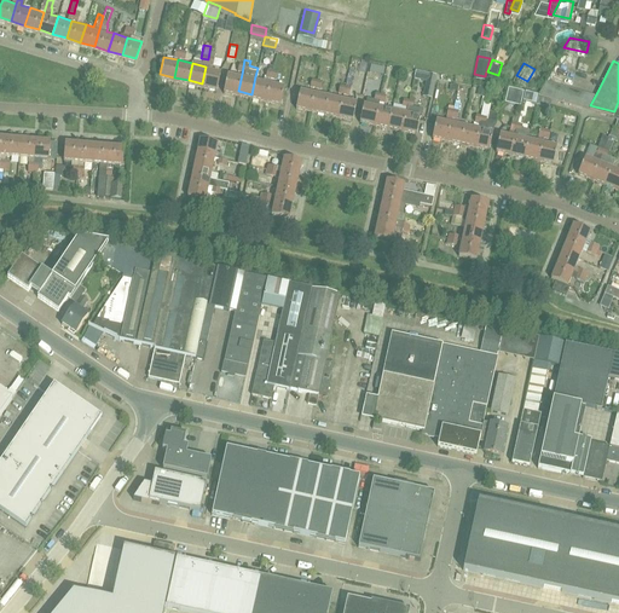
[(432,92),(434,76),(435,75),(437,70),(427,68),(416,65),(415,69),(414,74),(427,76),(424,90),(432,92)]
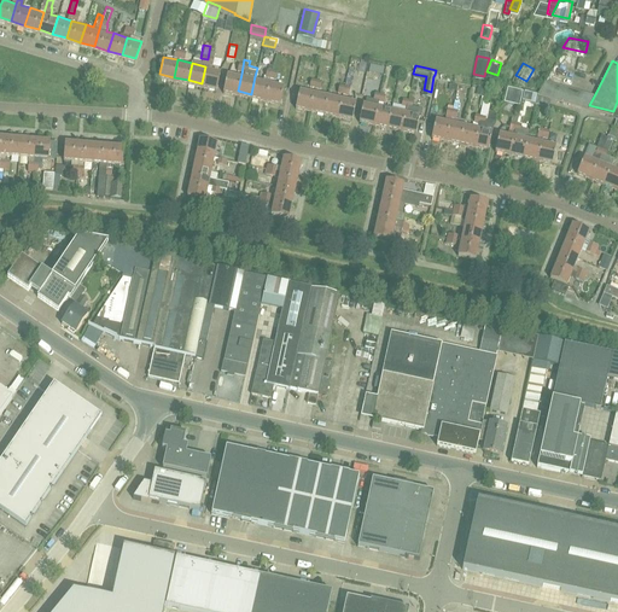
[(205,66),(202,83),(216,87),(220,69),(213,68),(205,66)]
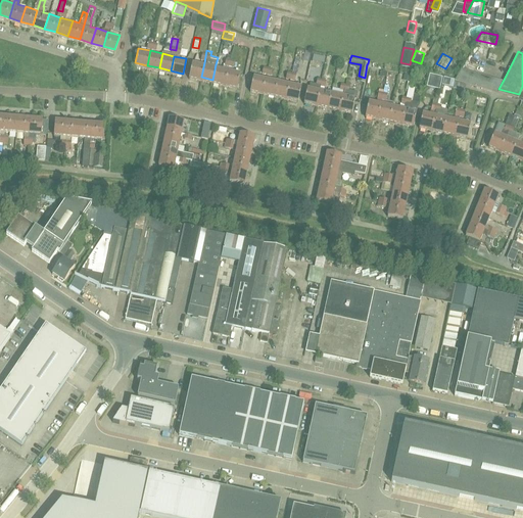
[(189,75),(201,77),(204,62),(192,59),(189,75)]
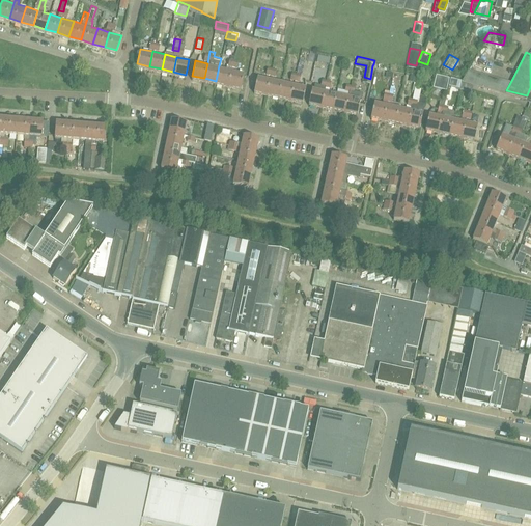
[(225,67),(219,65),(216,81),(228,83),(231,68),(225,67)]
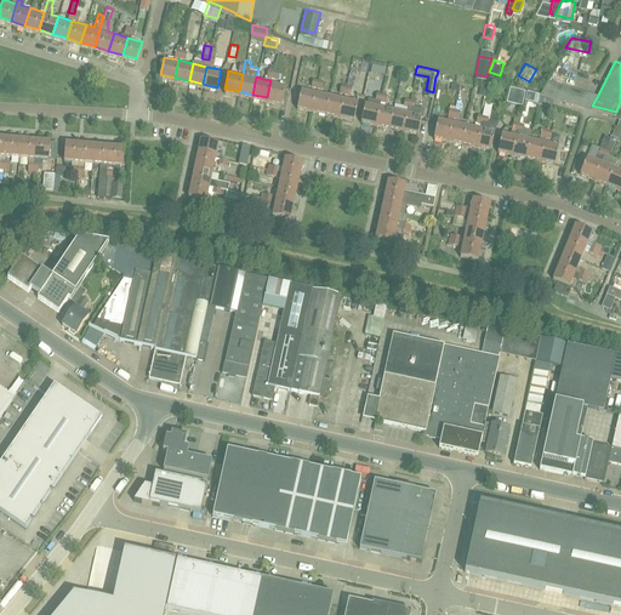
[(329,92),(322,91),(325,78),(318,77),(317,83),(314,90),(311,107),(325,110),(329,92)]
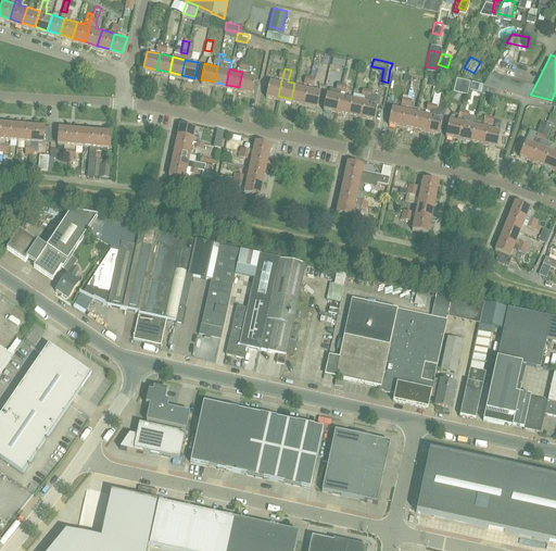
[(491,69),(483,80),(490,83),(497,71),(491,69)]
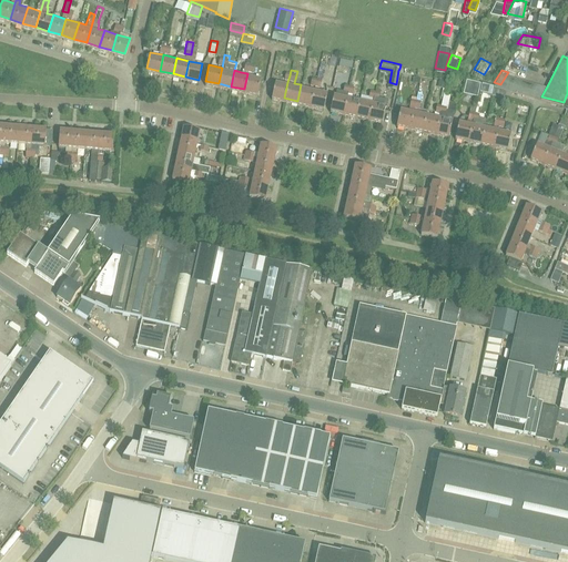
[(508,72),(500,84),(508,87),(515,74),(508,72)]
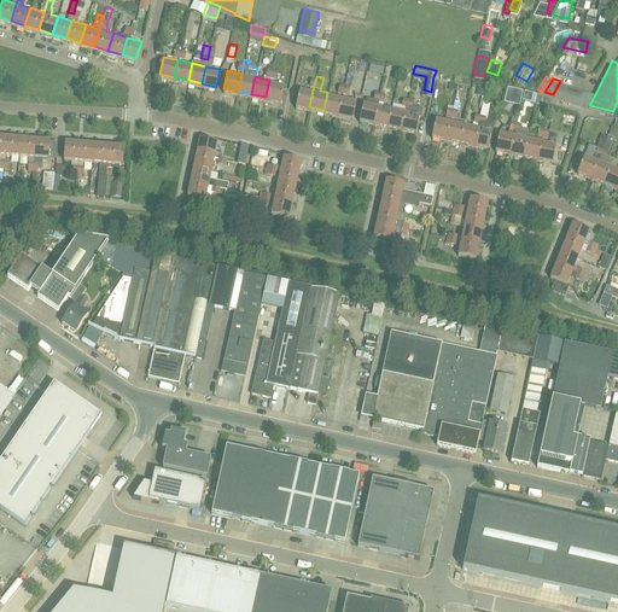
[(269,80),(266,97),(280,100),(284,83),(269,80)]
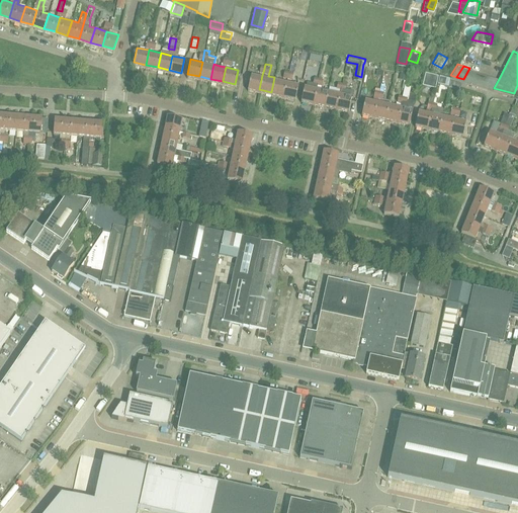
[(437,71),(425,68),(422,77),(435,80),(437,71)]
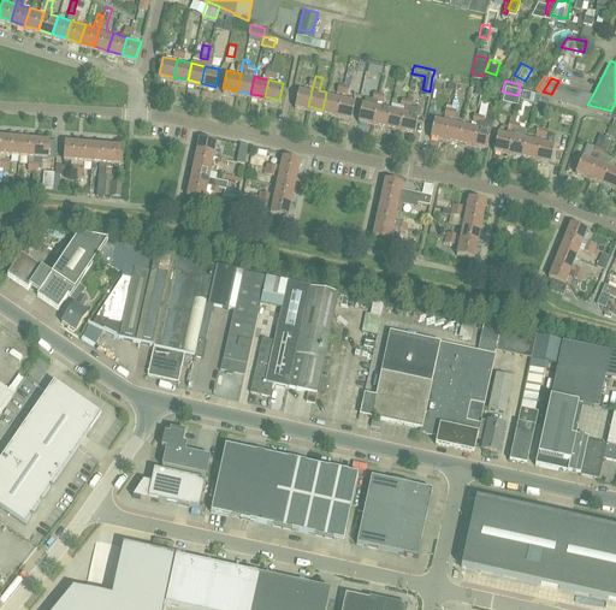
[(558,81),(551,94),(558,95),(566,83),(558,81)]
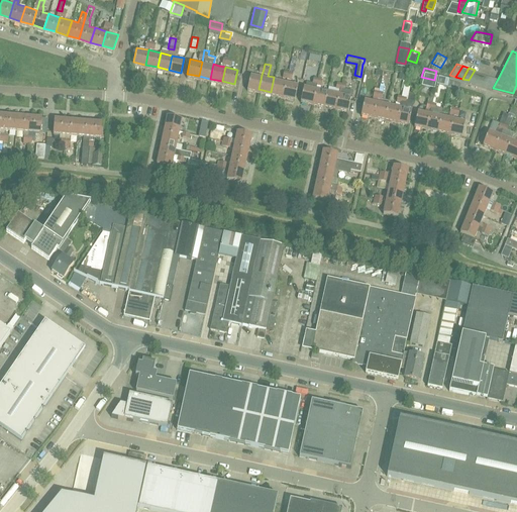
[(475,70),(469,80),(475,82),(481,71),(475,70)]
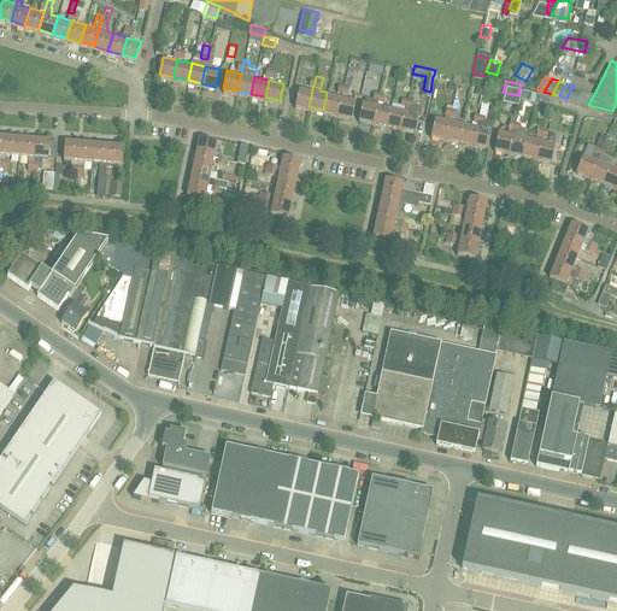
[(574,84),(566,98),(574,100),(581,87),(574,84)]
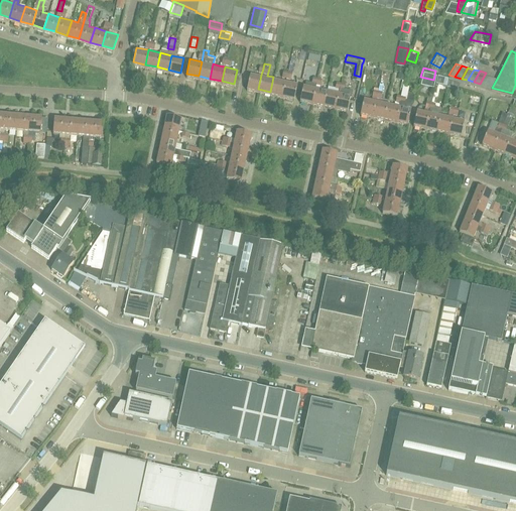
[(258,89),(261,75),(250,72),(246,87),(258,89)]
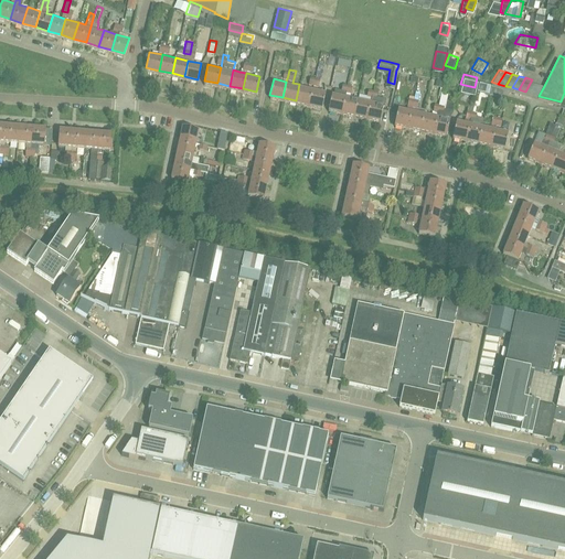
[(479,78),(477,87),(489,90),(489,89),(490,87),(491,83),(491,82),(479,78)]
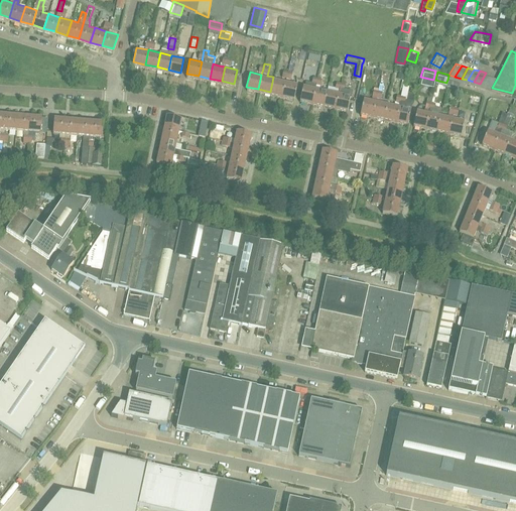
[(486,73),(480,84),(486,86),(492,75),(486,73)]
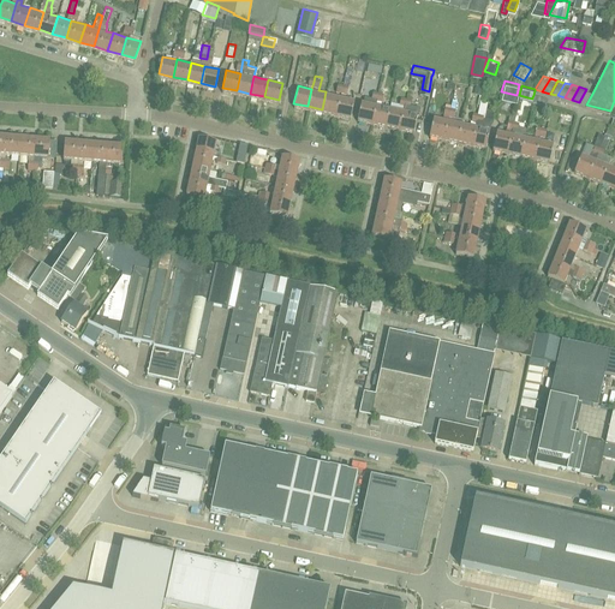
[(586,89),(579,102),(586,105),(593,91),(586,89)]
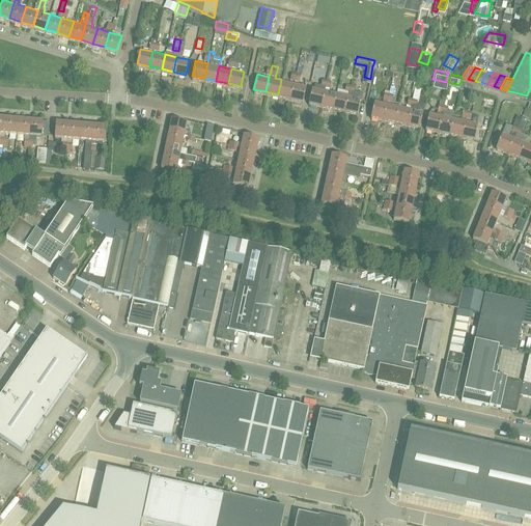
[(473,81),(462,78),(460,82),(459,84),(471,88),(473,81)]
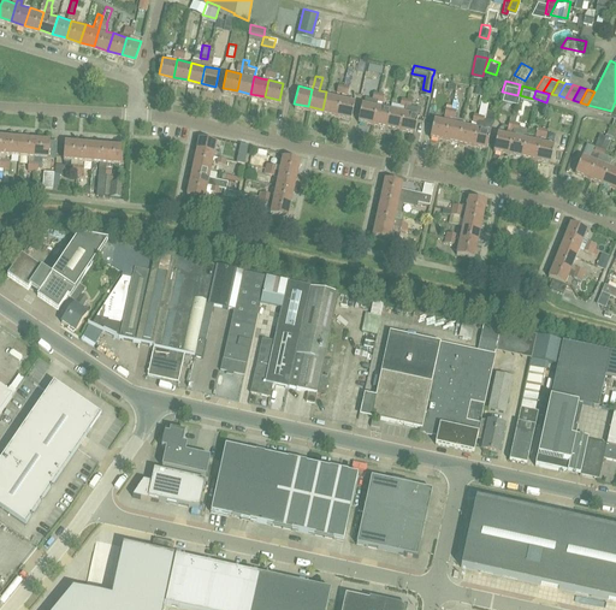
[(337,112),(341,95),(326,92),(323,110),(337,112)]
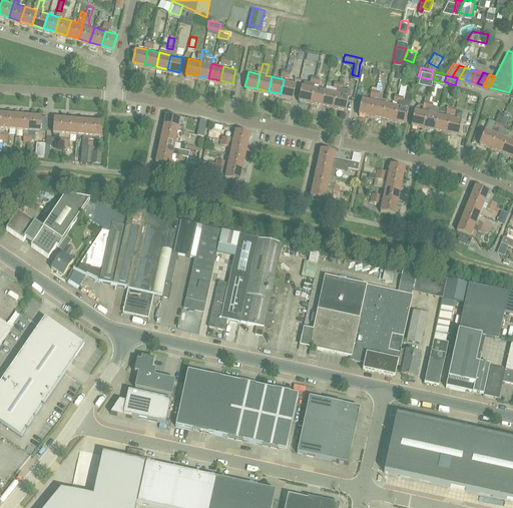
[(337,91),(334,105),(345,108),(348,93),(349,88),(350,86),(342,84),(344,78),(339,77),(339,79),(338,85),(337,91)]
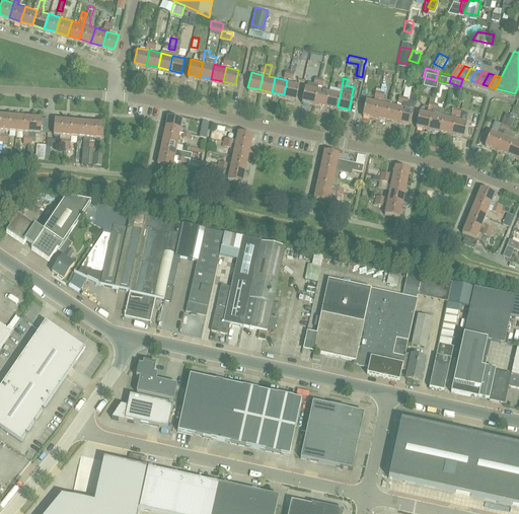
[(287,80),(284,94),(296,97),(299,83),(287,80)]
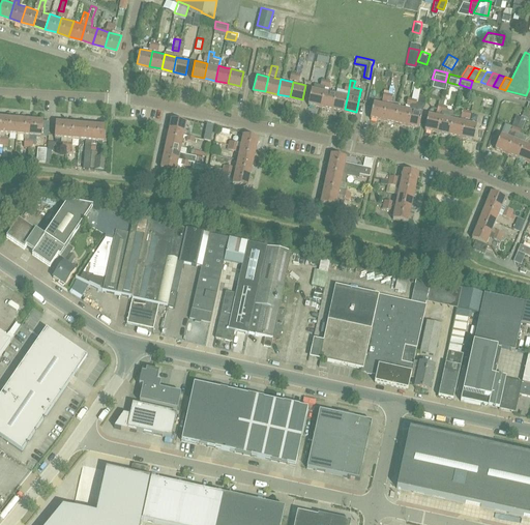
[(418,125),(421,110),(423,100),(417,98),(420,85),(414,84),(412,95),(409,108),(406,122),(418,125)]
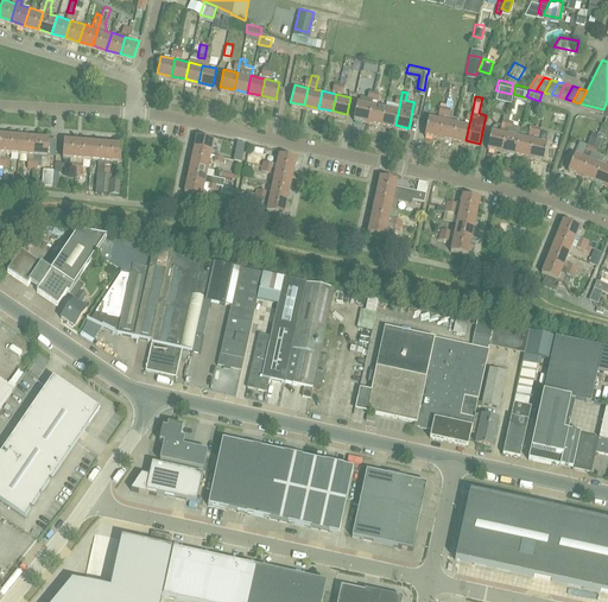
[(356,99),(353,115),(367,119),(371,101),(363,100),(356,99)]
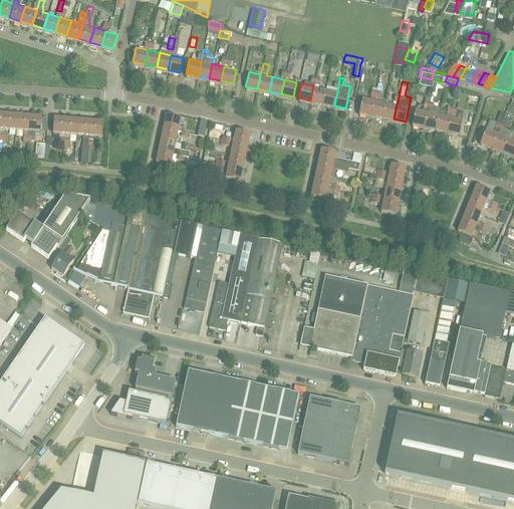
[(313,85),(310,100),(322,102),(325,88),(319,87),(313,85)]
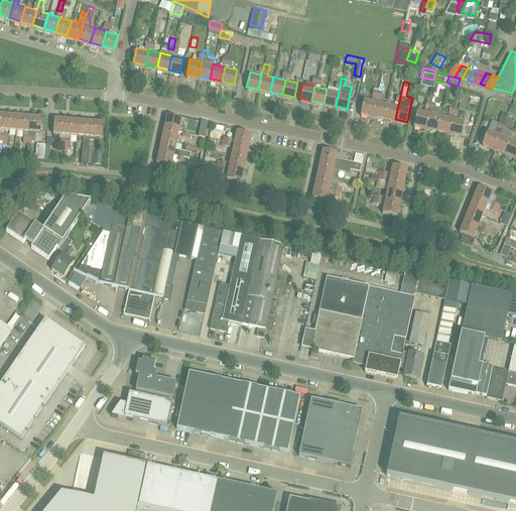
[(327,89),(324,103),(336,106),(339,92),(327,89)]
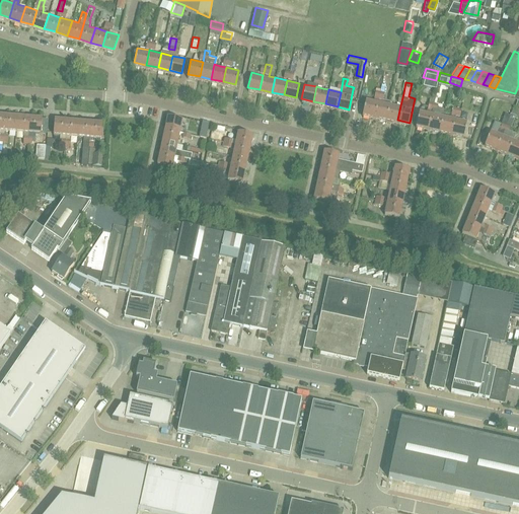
[(400,105),(403,93),(397,92),(395,103),(389,102),(386,117),(397,120),(400,105)]
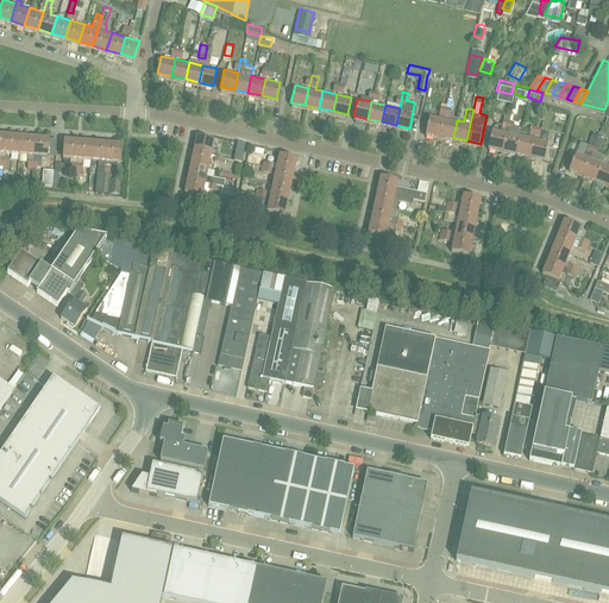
[(507,124),(508,117),(509,111),(503,108),(498,130),(491,127),(488,145),(502,148),(506,131),(507,124)]
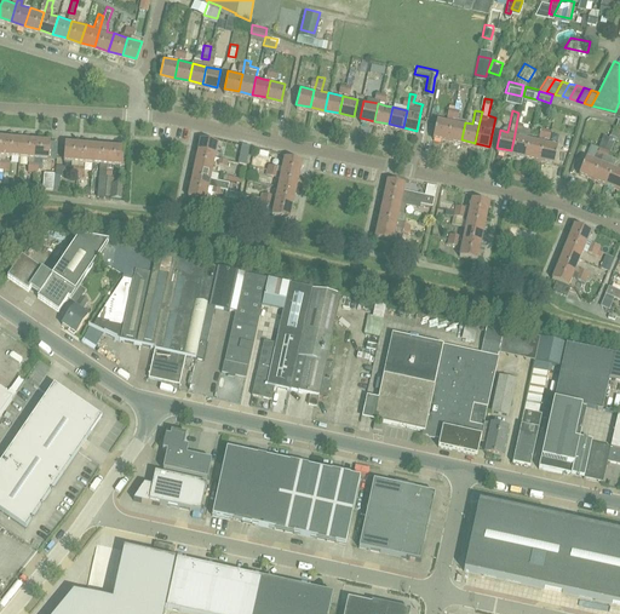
[(447,137),(451,119),(436,116),(432,133),(447,137)]
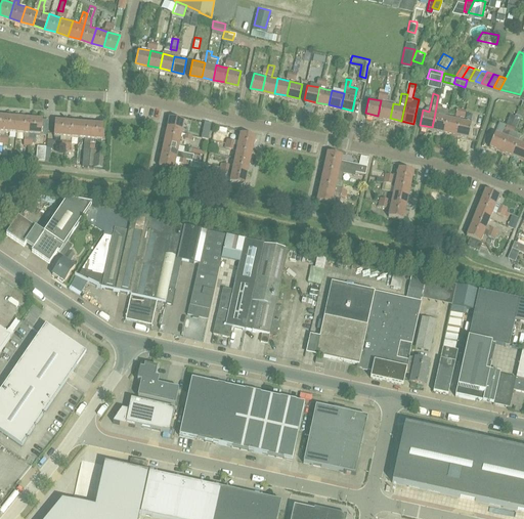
[(393,103),(381,100),(378,116),(390,118),(393,103)]
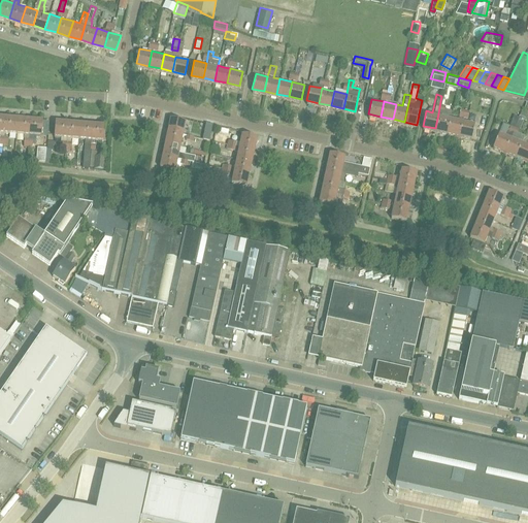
[(510,135),(520,112),(514,110),(504,133),(498,130),(493,144),(504,150),(510,135)]
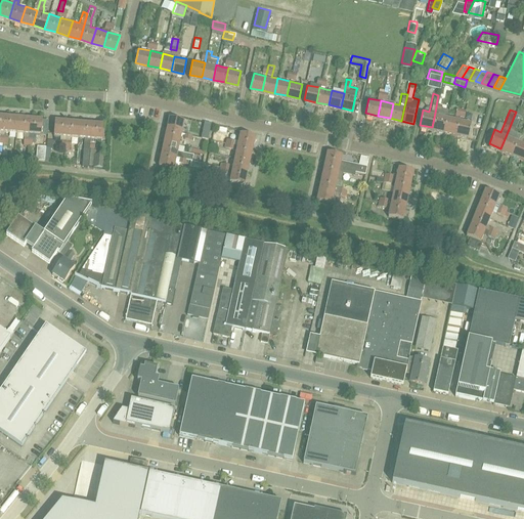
[(518,139),(512,136),(522,113),(516,111),(516,112),(507,134),(500,148),(512,153),(518,139)]
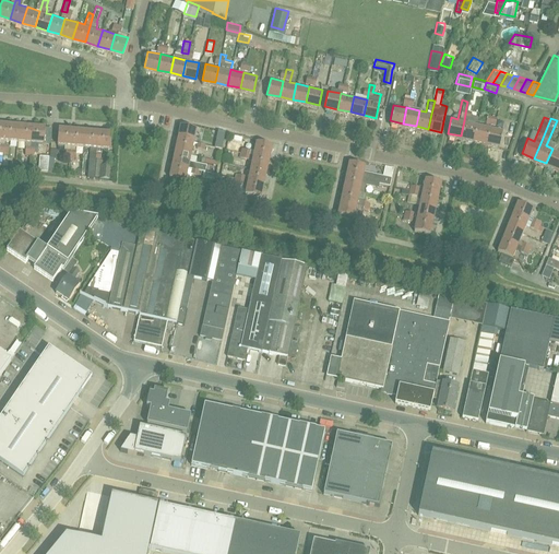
[(18,138),(19,121),(6,120),(4,137),(18,138)]
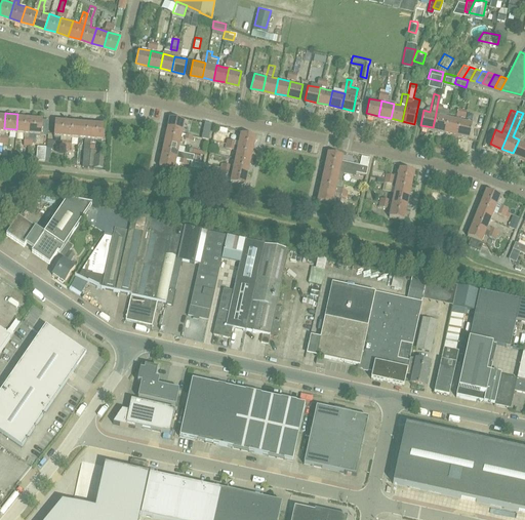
[(436,113),(433,127),(444,130),(447,115),(442,114),(436,113)]
